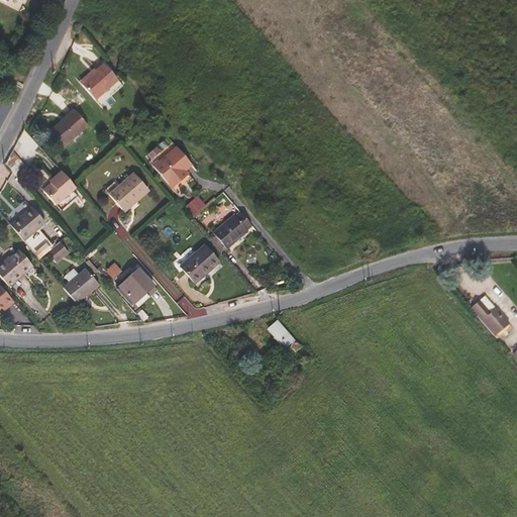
[(118,80),(104,64),(81,84),(95,101),(118,80)]
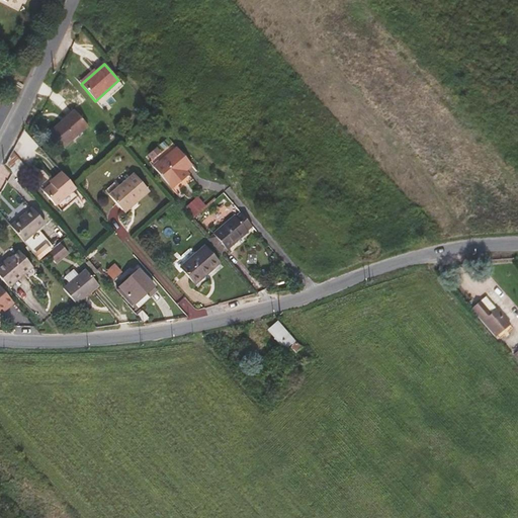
[(88,125),(74,110),(50,132),(64,148),(88,125)]
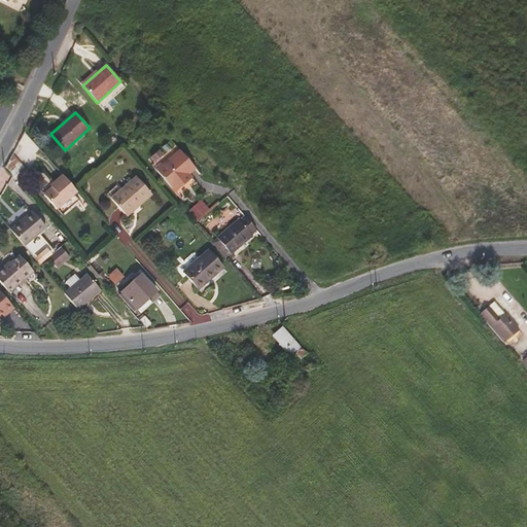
[(196,168),(179,149),(156,170),(175,192),(192,177),(189,173),(196,168)]
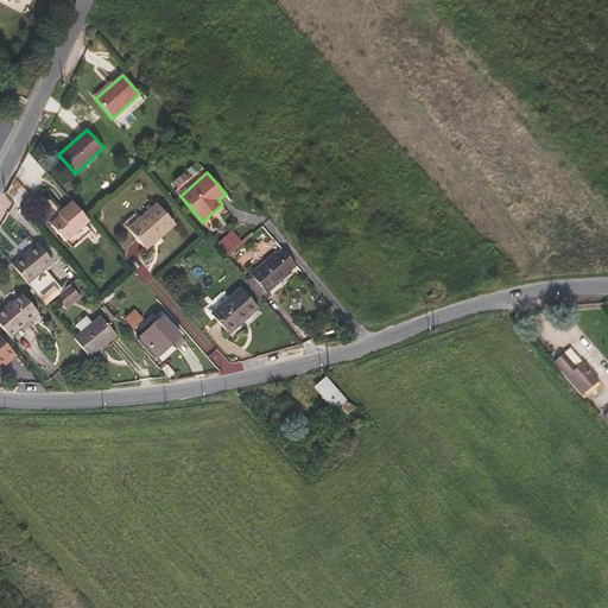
[(32,200),(14,177),(6,192),(20,210),(32,200)]
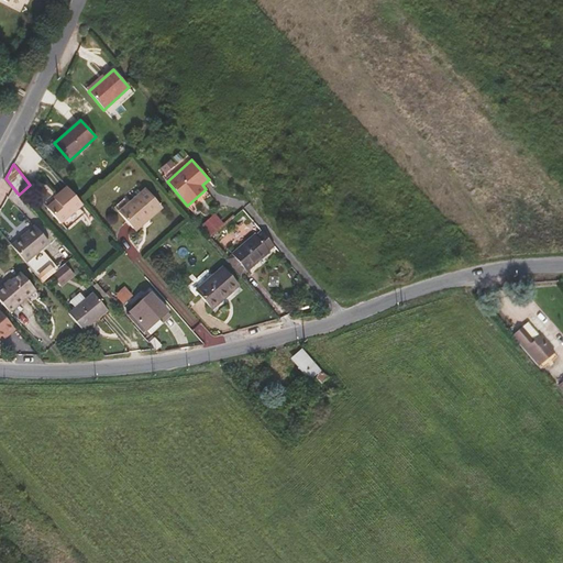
[(78,199),(66,186),(57,195),(59,197),(55,200),(46,208),(61,224),(83,205),(78,199)]
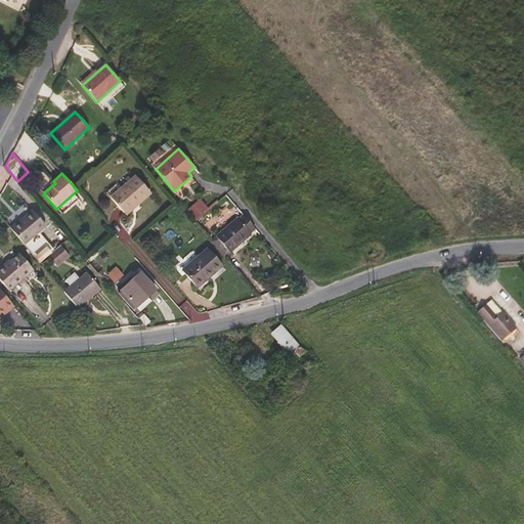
[(122,187),(111,198),(126,215),(151,193),(135,175),(122,187)]
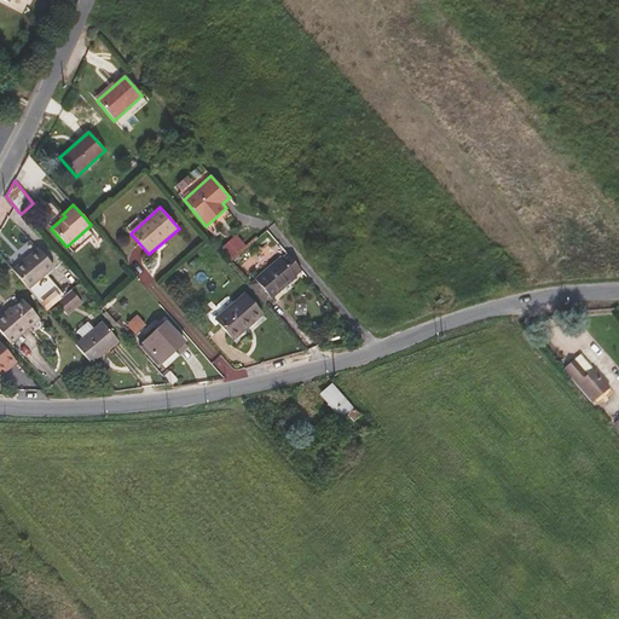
[(126,227),(131,233),(144,221),(139,217),(126,227)]
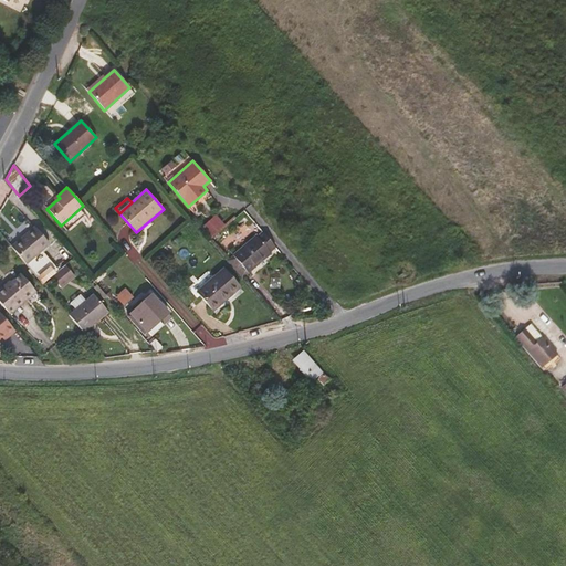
[(34,227),(11,247),(27,264),(50,244),(34,227)]
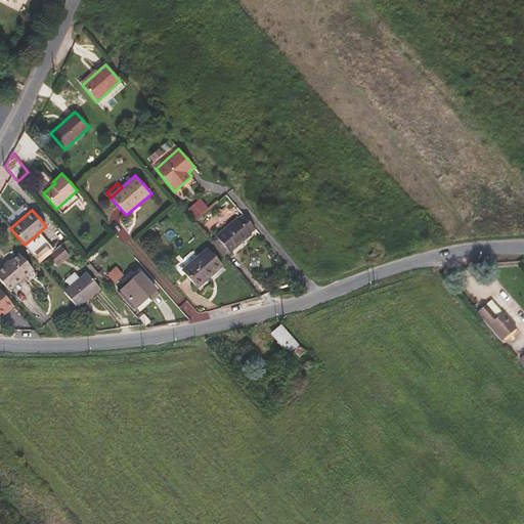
[(211,242),(223,257),(229,252),(229,253),(251,234),(250,233),(255,228),(244,215),(238,219),(237,217),(216,236),(211,242)]
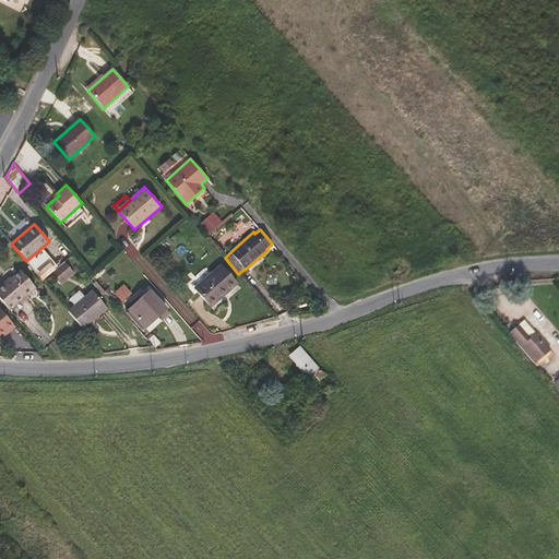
[(55,270),(51,273),(61,285),(74,273),(64,261),(55,270)]
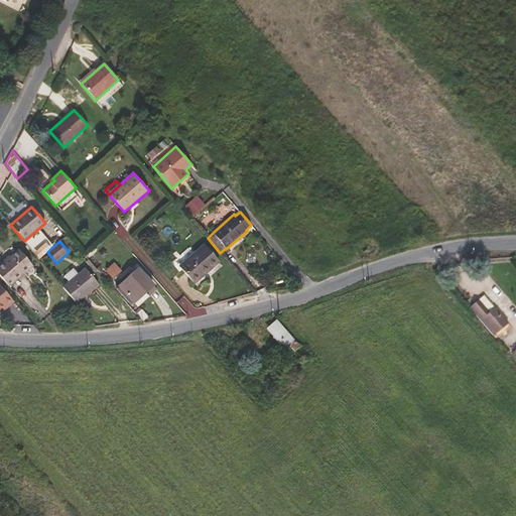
[(47,252),(50,249),(45,243),(34,253),(39,259),(47,252)]
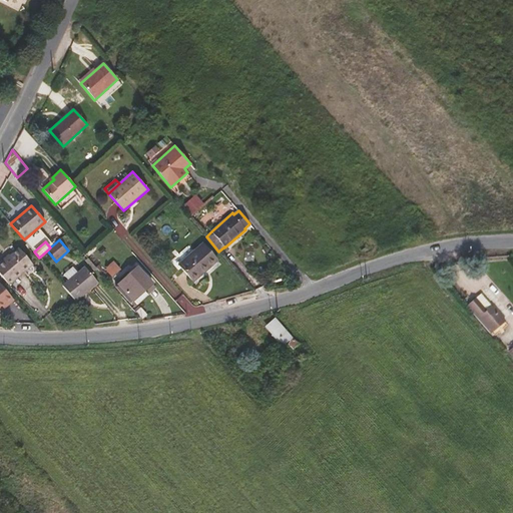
[(218,261),(203,242),(178,265),(191,281),(208,266),(209,268),(218,261)]
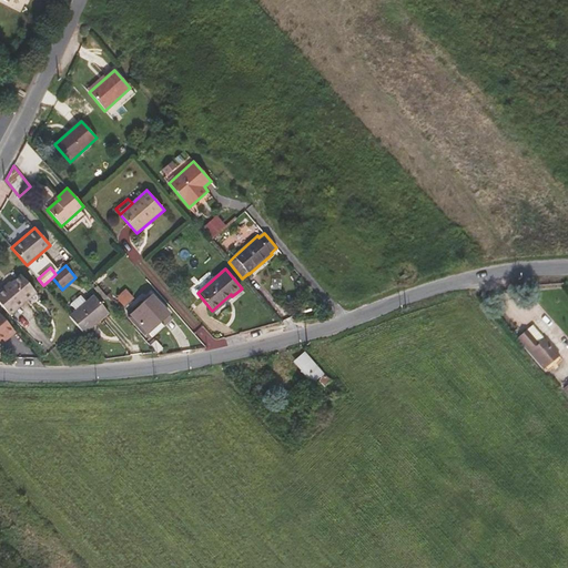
[(37,293),(21,275),(11,283),(10,282),(0,290),(0,304),(10,316),(37,293)]
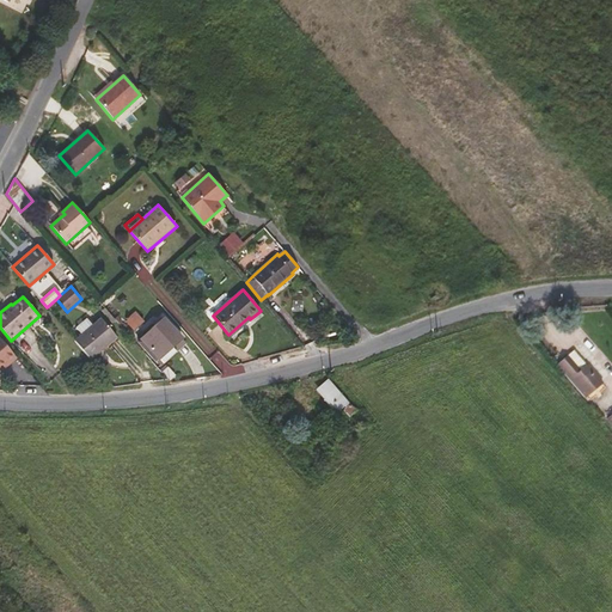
[(74,341),(91,359),(117,337),(101,318),(74,341)]
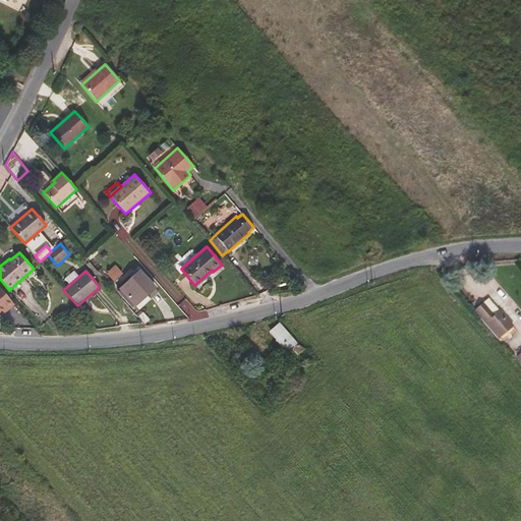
[(134,306),(148,295),(155,288),(139,271),(119,290),(134,306)]
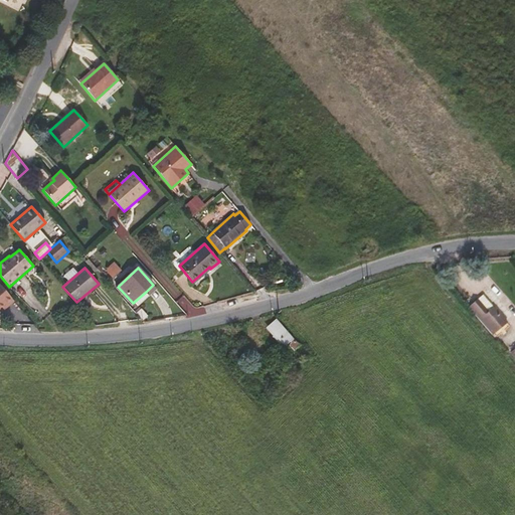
[(0,285),(0,305),(1,305),(4,302),(7,305),(13,300),(0,285)]
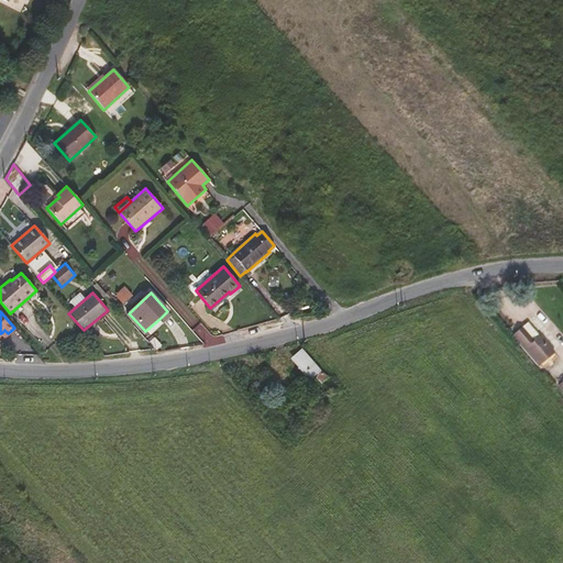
[(526,312),(520,317),(532,330),(538,326),(526,312)]
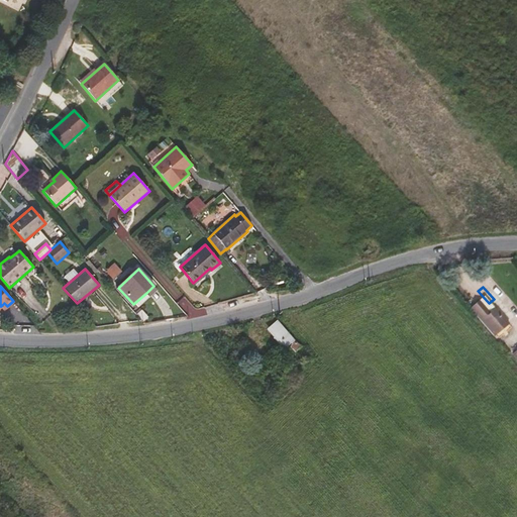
[(489,303),(478,291),(471,297),(495,325),(507,315),(494,299),(489,303)]
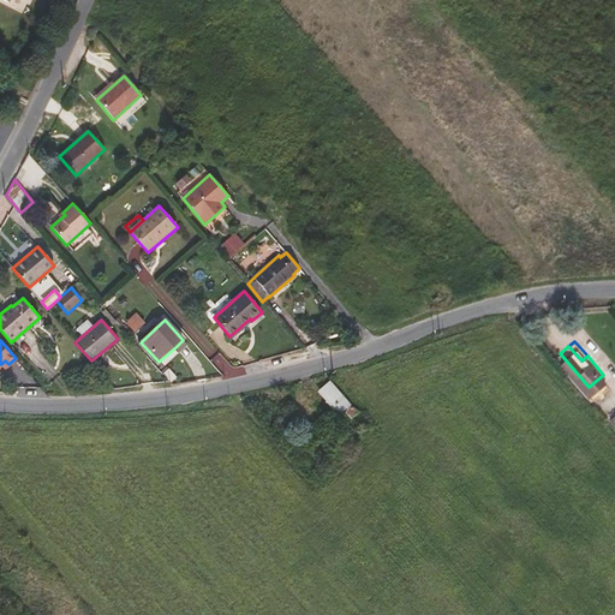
[(178,353),(174,348),(159,362),(163,366),(178,353)]
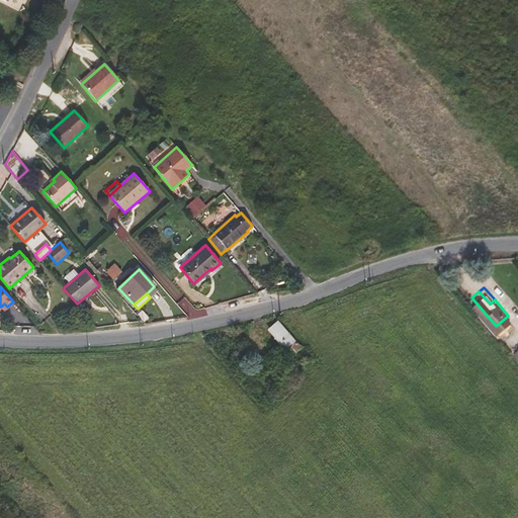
[(294,334),(278,315),(269,323),(285,341),(294,334)]
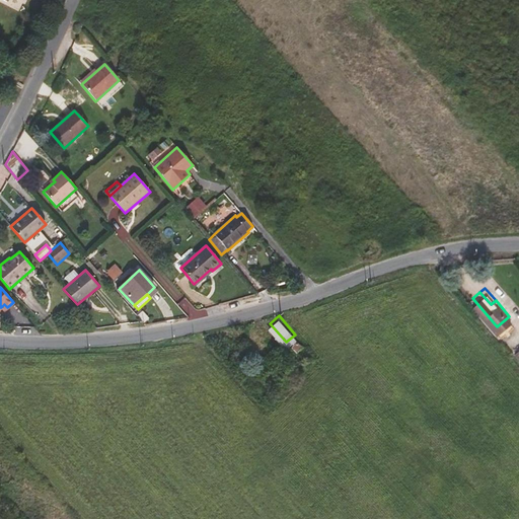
All buildings are outlined.
